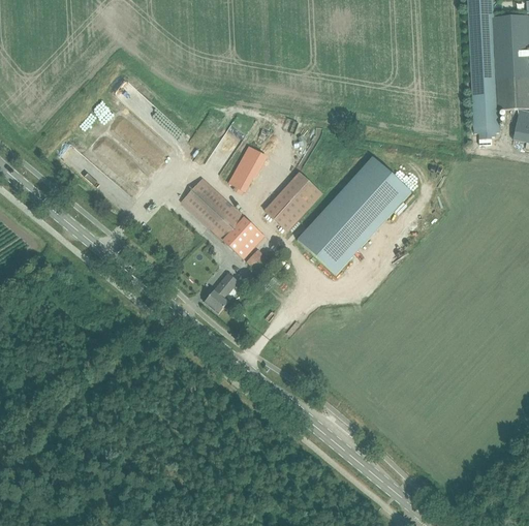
[(528,13),(494,16),(492,0),(467,0),(474,132),(478,132),(479,144),(492,144),(492,135),(495,135),(495,131),(499,131),(498,109),(528,106),(528,13)]
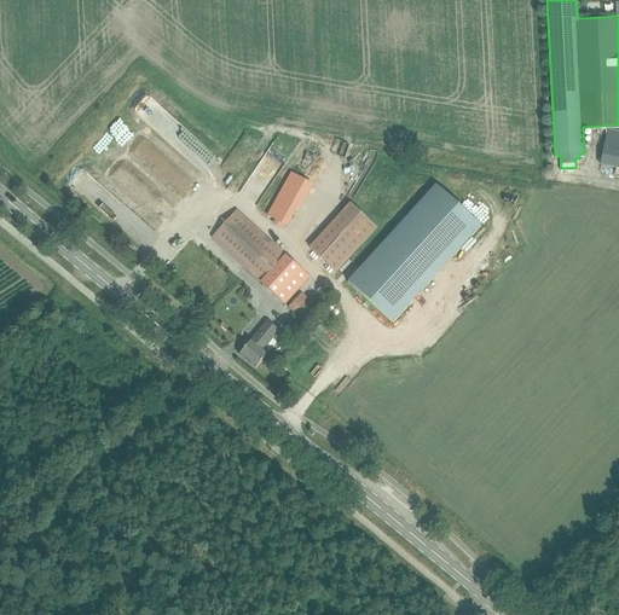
[(601,162),(618,164),(618,128),(608,127),(601,162)]
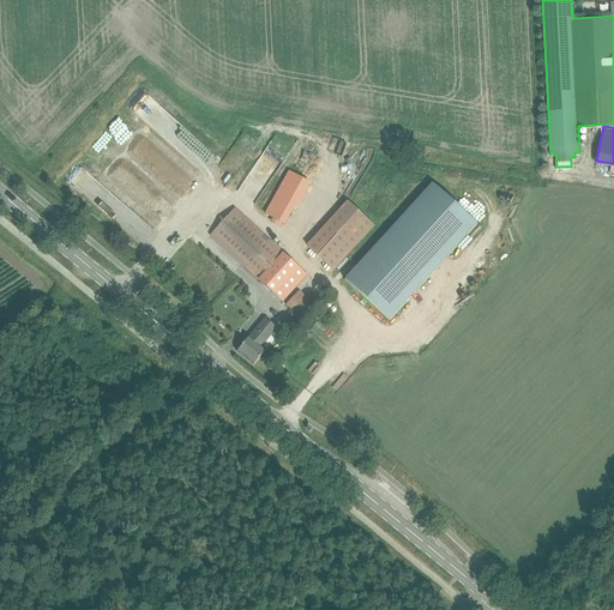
[(293,163),(270,201),(270,203),(266,200),(262,209),(284,222),(311,174),(293,163)]
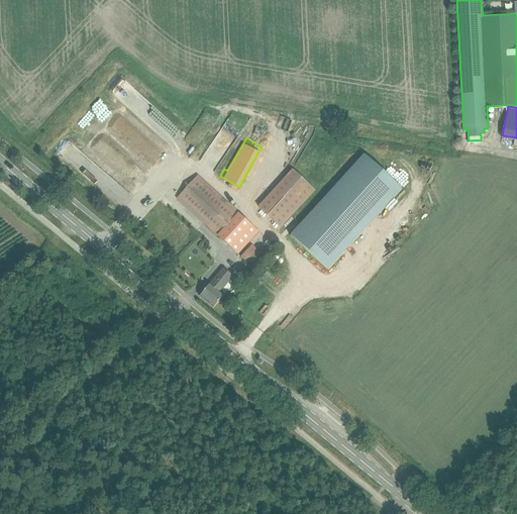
[(365,151),(290,233),(328,268),(402,187),(365,151)]
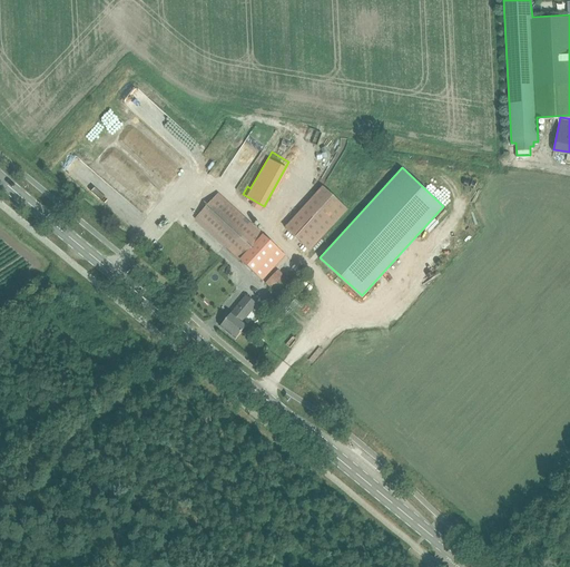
[(310,248),(347,207),(322,184),(284,226),(310,248)]
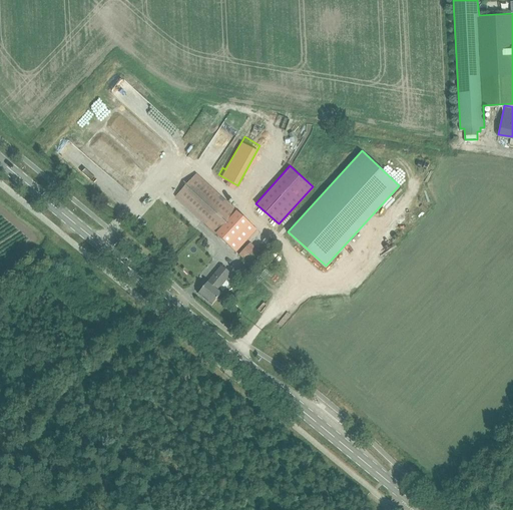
[(196,172),(182,187),(175,194),(236,249),(242,242),(257,227),(196,172)]
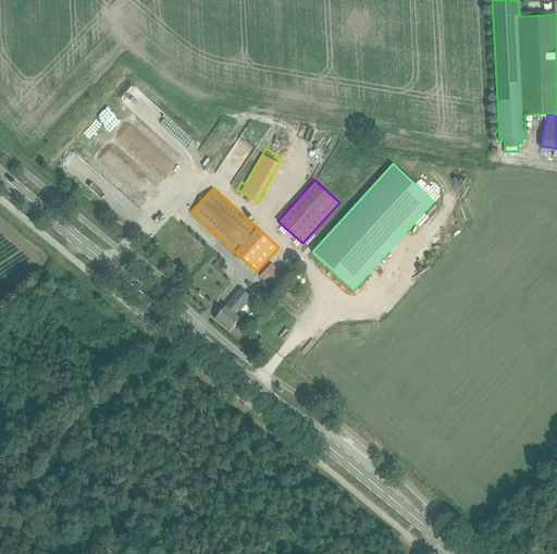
[(383,259),(388,263),(400,251),(395,247),(383,259)]
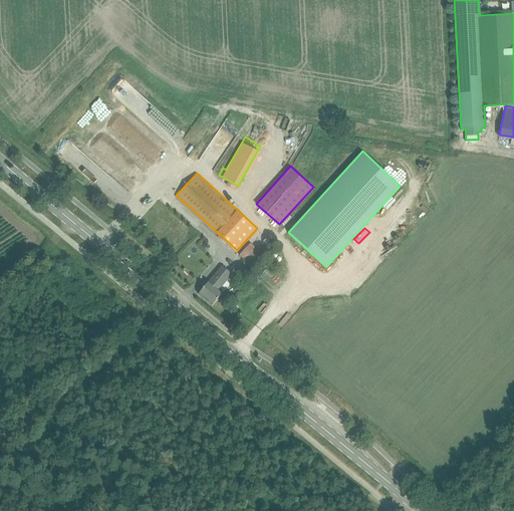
[(250,241),(239,253),(249,262),(260,249),(250,241)]
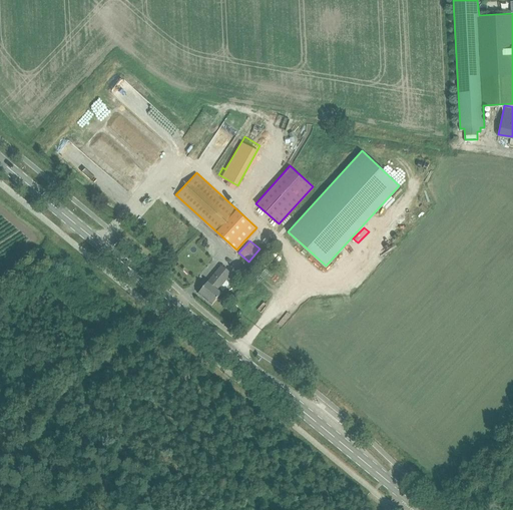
[(186,247),(175,249),(177,260),(188,257),(186,247)]
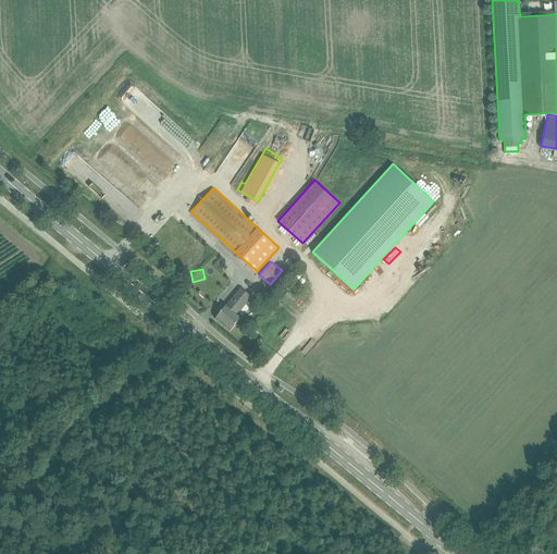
[(240,286),(215,317),(231,329),(236,322),(238,323),(239,323),(243,319),(243,318),(240,317),(242,316),(237,311),(251,295),(240,286)]
